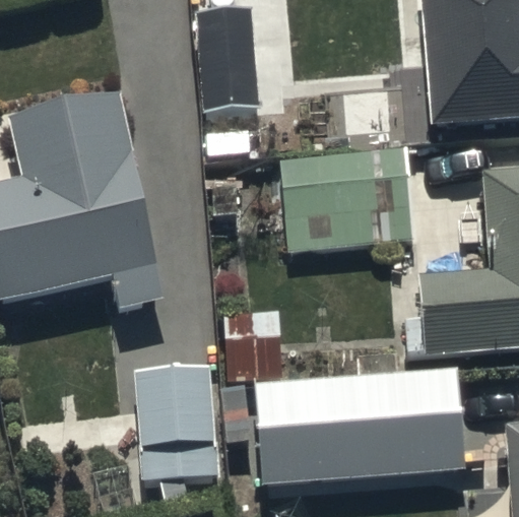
[(417,0),(427,124),(518,118),(518,0),(417,0)]
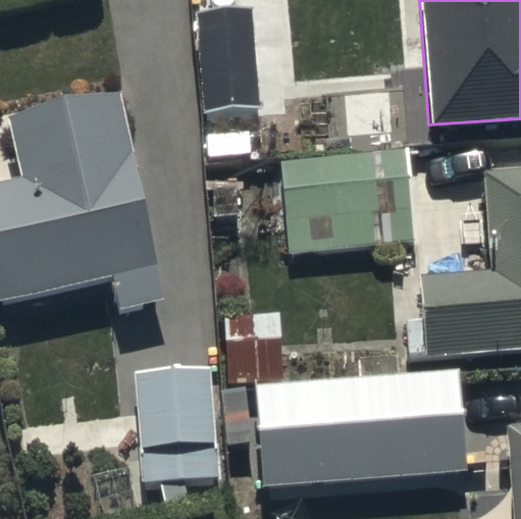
[(252,4),(197,8),(205,110),(260,106),(252,4)]
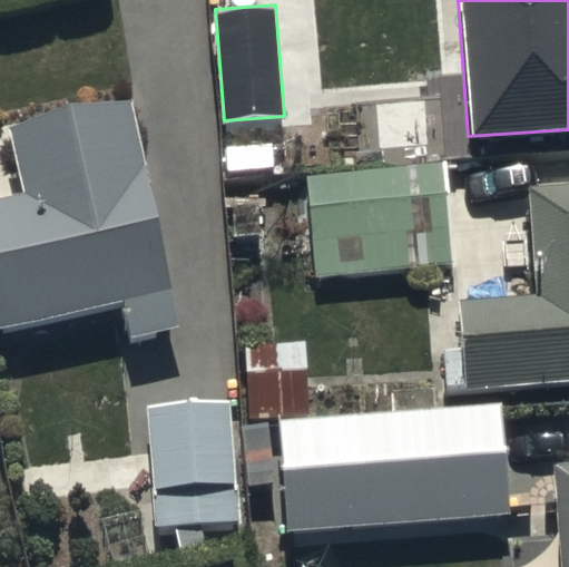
[(128,101),(9,128),(22,192),(0,196),(0,333),(119,306),(126,338),(178,326),(128,101)]
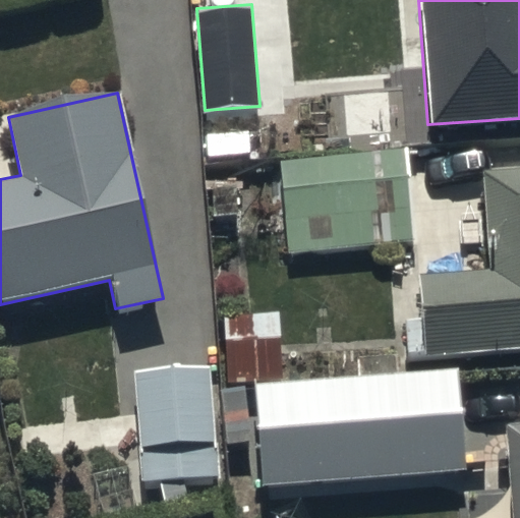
[(407,150),(275,161),(284,254),(414,244),(407,150)]
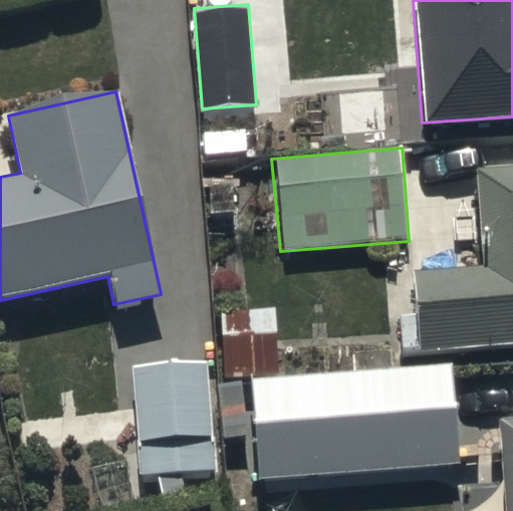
[(512,168),(476,171),(481,269),(414,272),(418,346),(512,341),(512,168)]
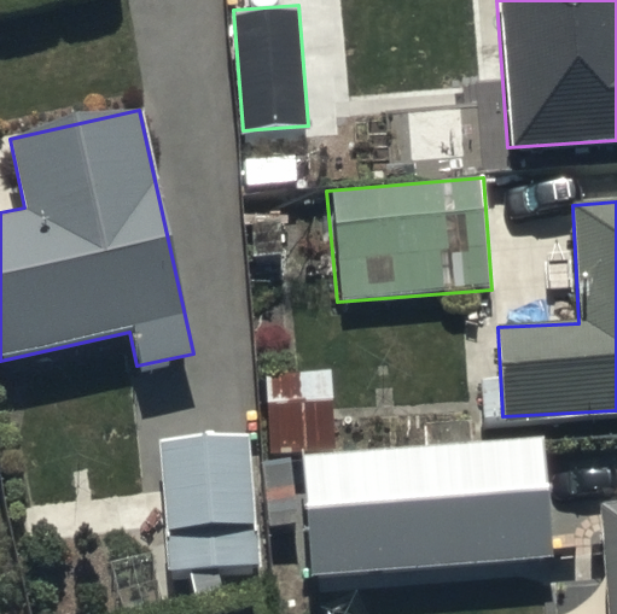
[(330,372),(265,374),(267,451),(332,449),(330,372)]
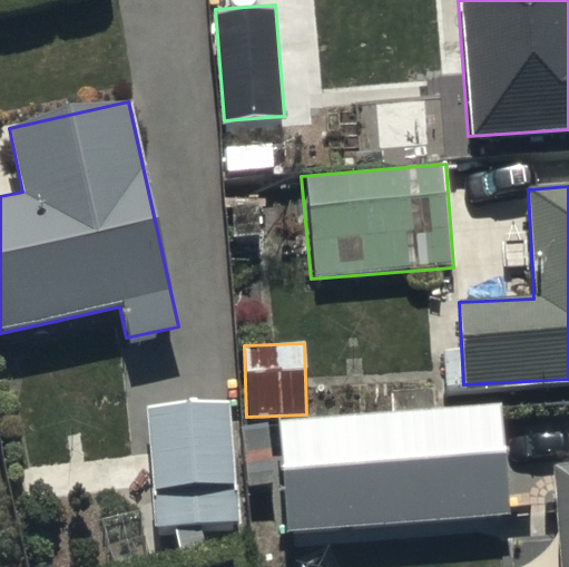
[(389,389),(390,413),(245,422),(252,529),(285,527),(286,531),(511,517),(503,401),(435,406),(434,387),(389,389)]
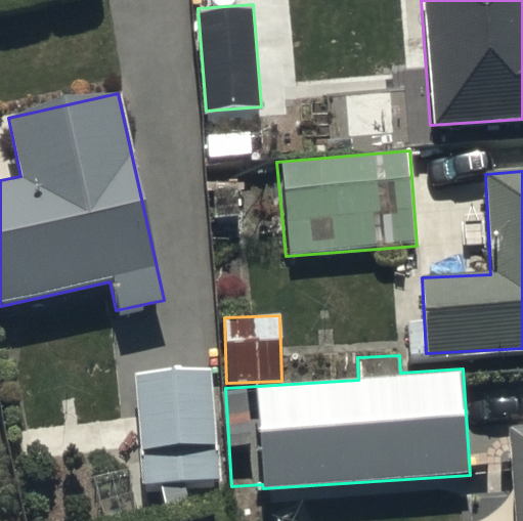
[(211,368),(133,373),(139,482),(215,479),(211,368)]
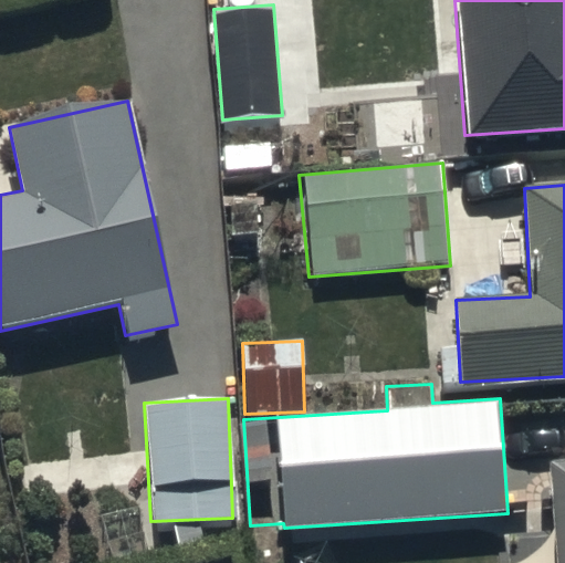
[(564,562),(564,466),(551,468),(556,537),(505,540),(506,562),(564,562)]
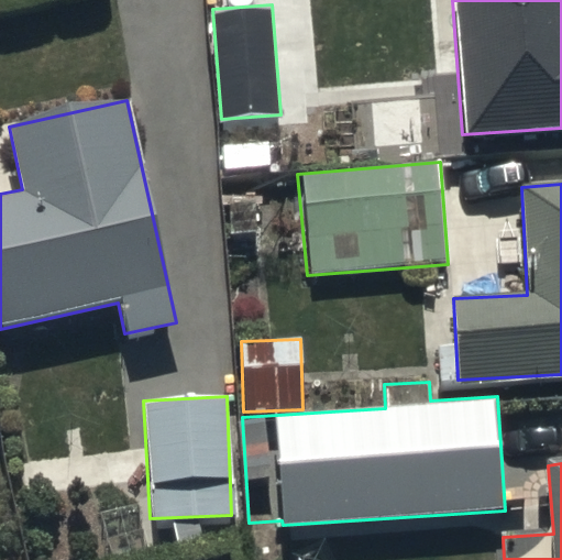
All buildings are outlined.
